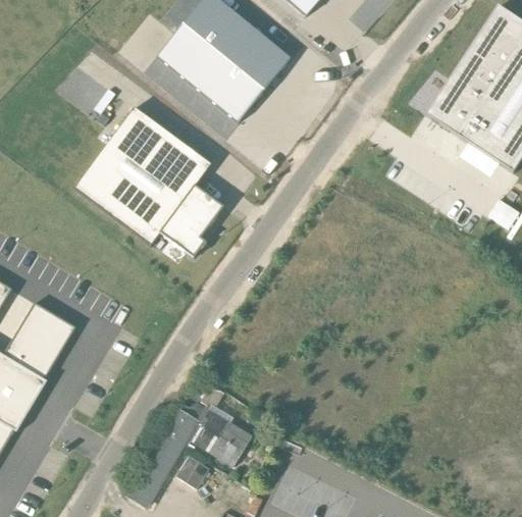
[(291,56),(221,0),(201,0),(157,54),(239,120),(291,56)]
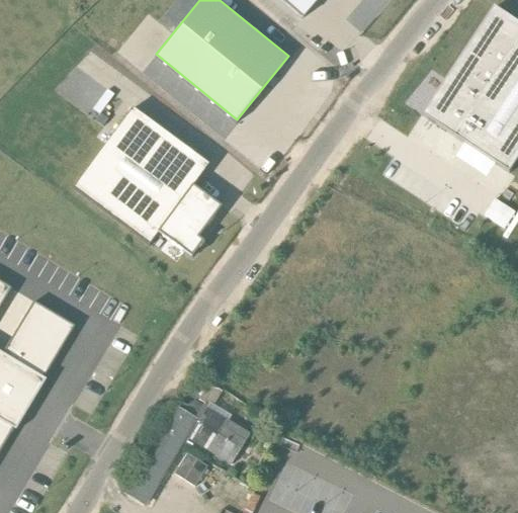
[(285,0),(303,14),(315,0),(285,0)]
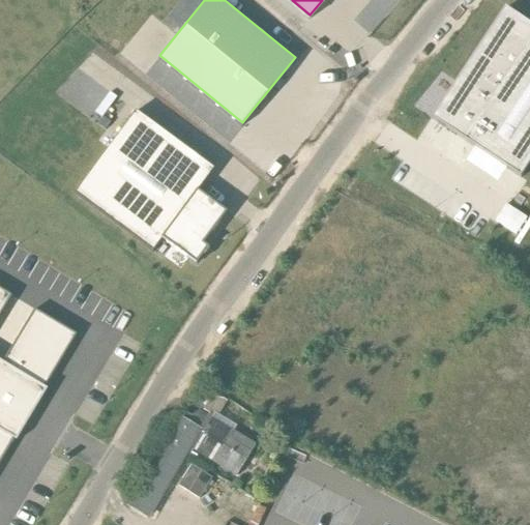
[(529,157),(529,20),(505,4),(432,115),(521,173),(529,157)]
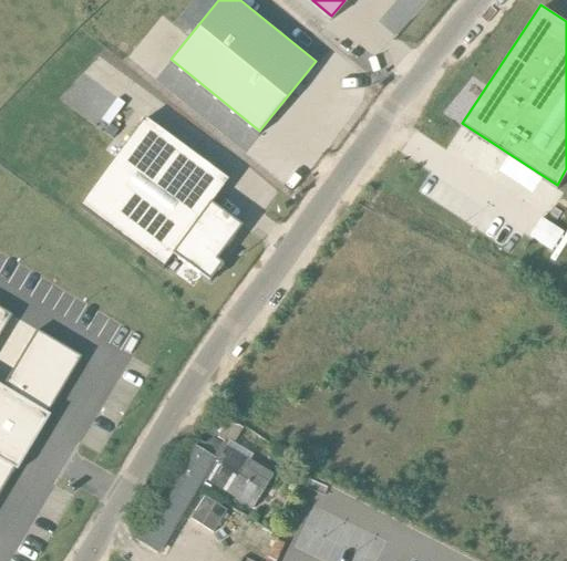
[(145,114),(80,204),(163,265),(174,251),(210,278),(224,260),(218,256),(243,222),(212,199),(229,176),(145,114)]
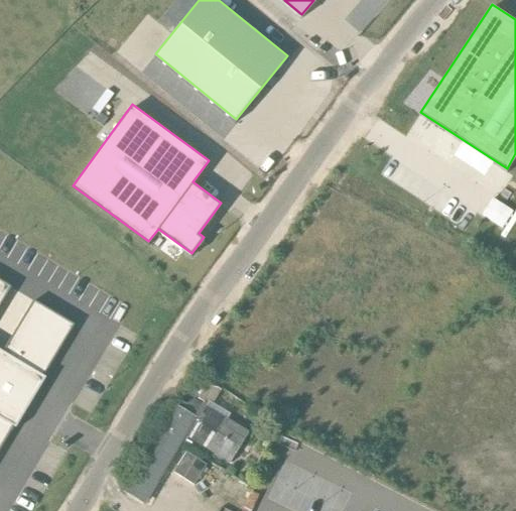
[(0,303),(12,284),(0,276),(0,446),(14,424),(16,425),(46,375),(44,373),(75,323),(34,297),(3,350),(0,348),(0,303)]
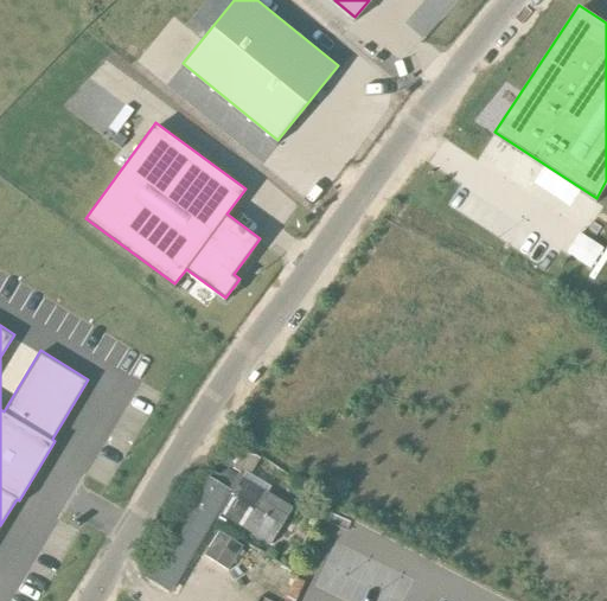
[(243,467),(250,472),(260,455),(253,452),(240,451),(232,466),(242,471),(243,467)]
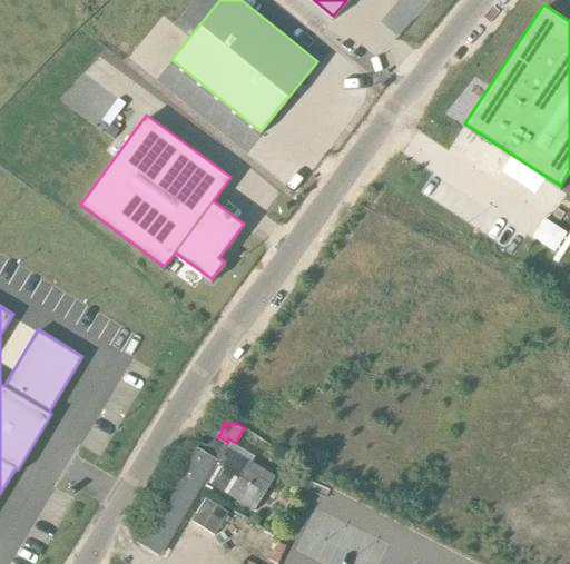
[(218,458),(227,442),(218,437),(205,442),(199,438),(196,445),(218,458)]
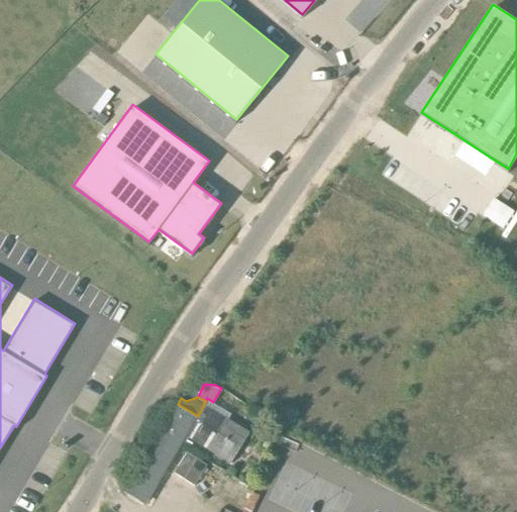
[(231,461),(248,430),(226,418),(230,411),(213,402),(207,398),(206,401),(198,416),(187,435),(231,461)]
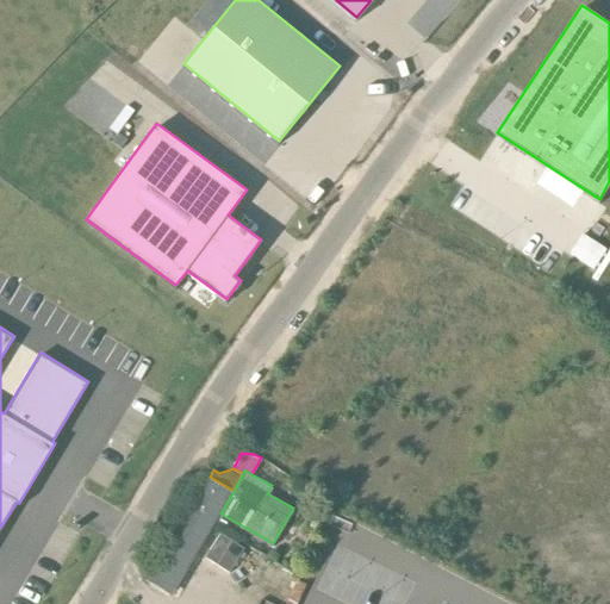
[(207,475),(144,580),(169,596),(221,514),(234,491),(210,477),(207,475)]
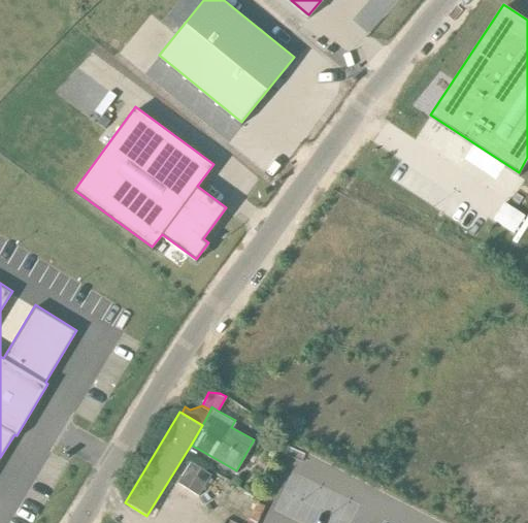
[(201,489),(215,470),(194,456),(180,476),(201,489)]
